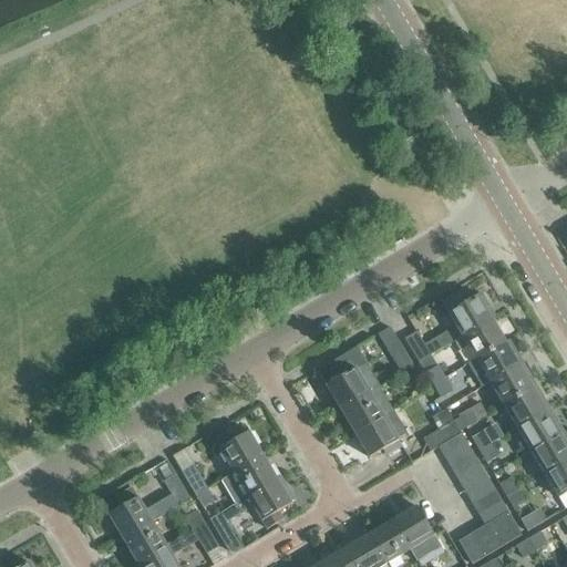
[(481,295),(476,296),(465,303),(459,291),(441,302),(462,337),(491,319),(485,310),(490,308),(481,295)]
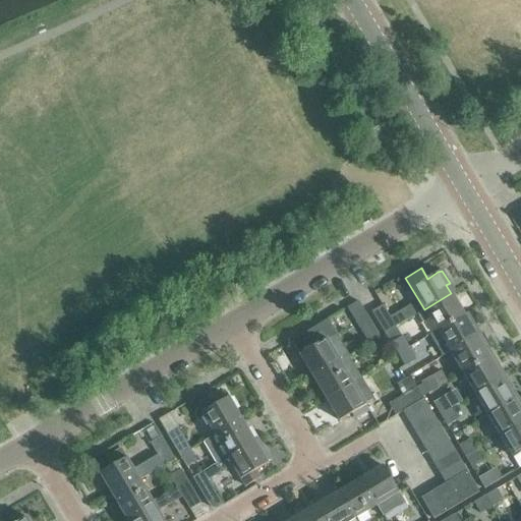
[(429,317),(437,331),(463,314),(451,293),(424,309),(416,313),(421,323),(429,317)]
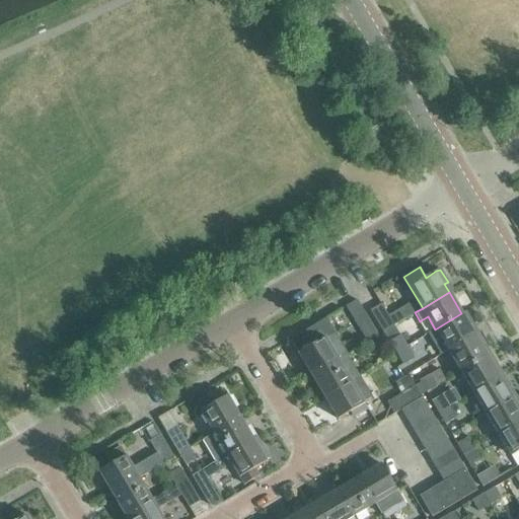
[(367,343),(377,336),(356,300),(346,307),(367,343)]
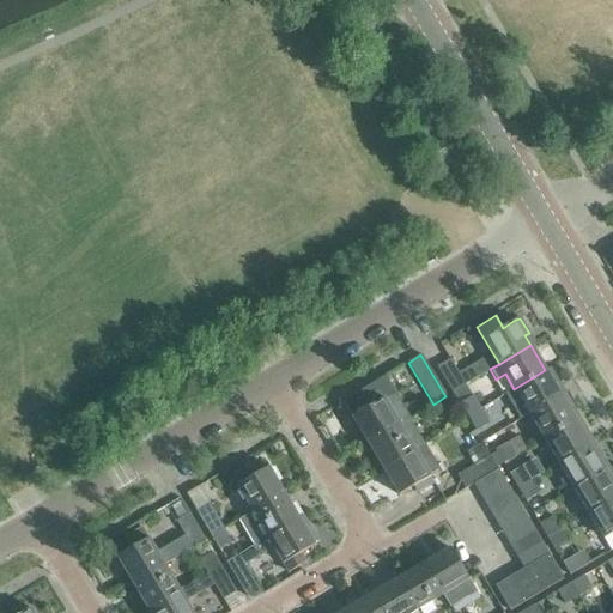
[(451,392),(465,384),(449,359),(437,366),(451,392)]
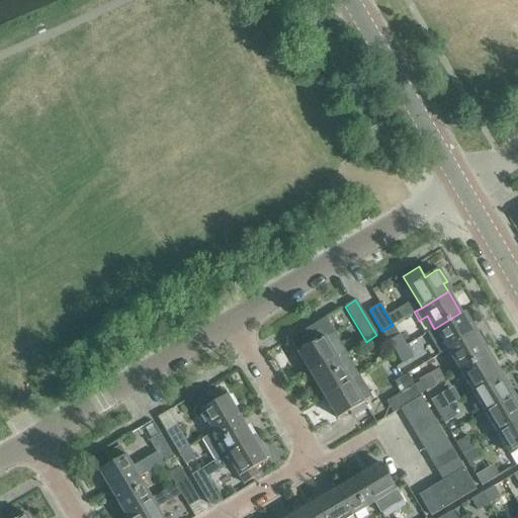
[(446,350),(473,334),(460,313),(434,329),(426,333),(439,354),(446,350)]
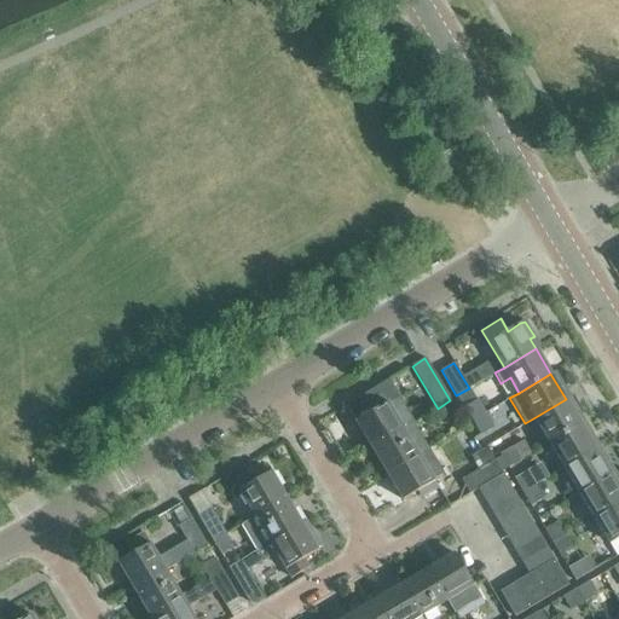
[(374,411),(393,399),(385,385),(365,397),(374,411)]
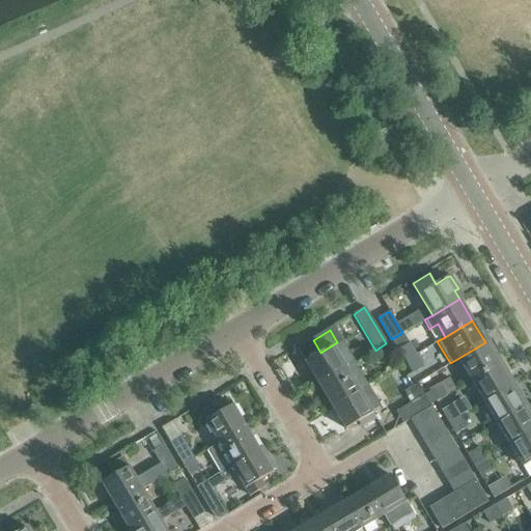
[(312,375),(318,385),(354,363),(355,362),(341,340),(337,342),(320,353),(305,362),(305,363),(302,365),(309,378),(312,375)]
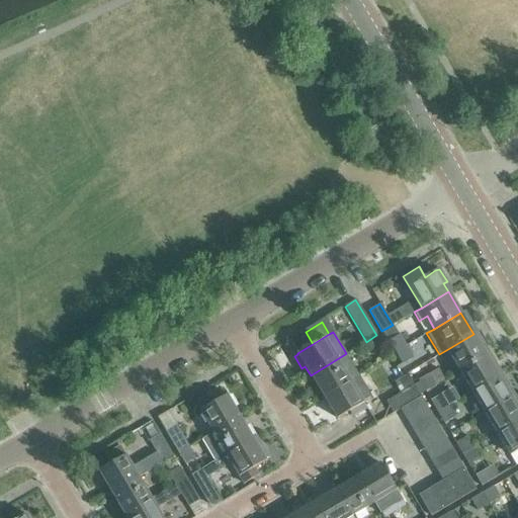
[(482,340),(479,342),(473,334),(446,350),(459,370),(486,355),(489,353),(482,340)]
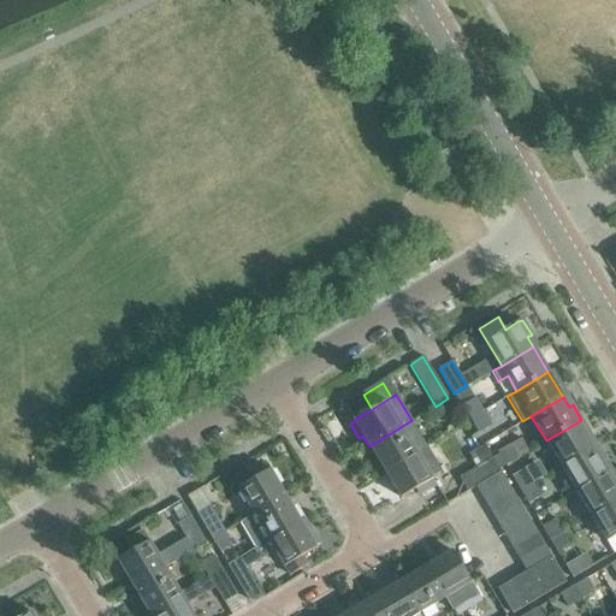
[(444,420),(456,413),(448,398),(436,407),(444,420)]
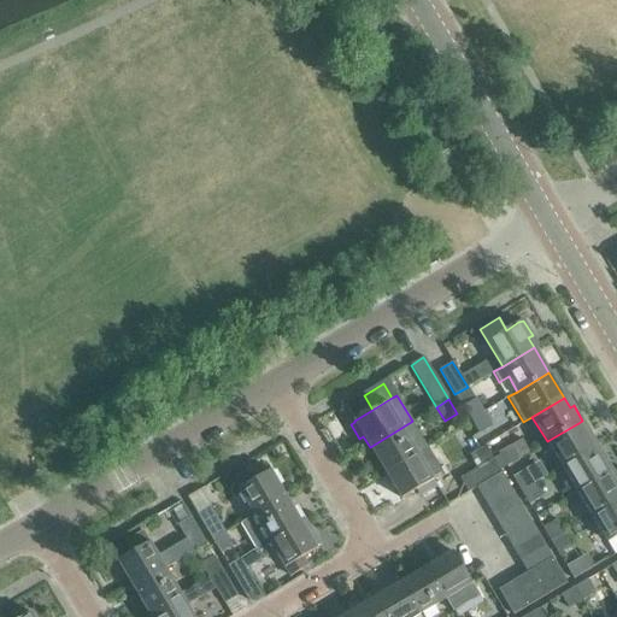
[(470,419),(482,412),(475,399),(462,406),(470,419)]
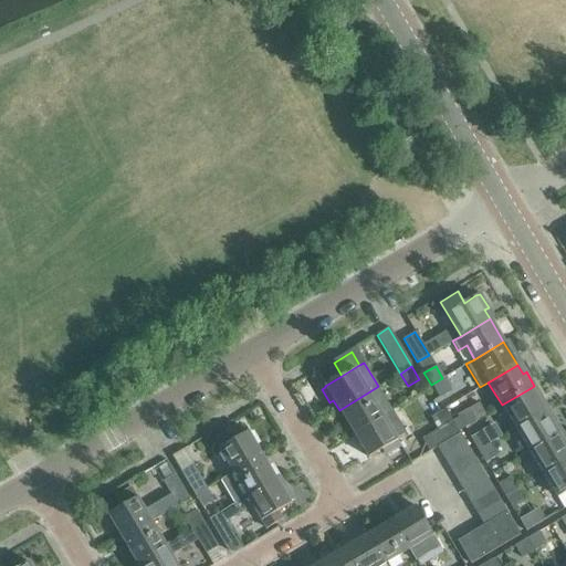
[(438,397),(450,390),(442,378),(431,385),(438,397)]
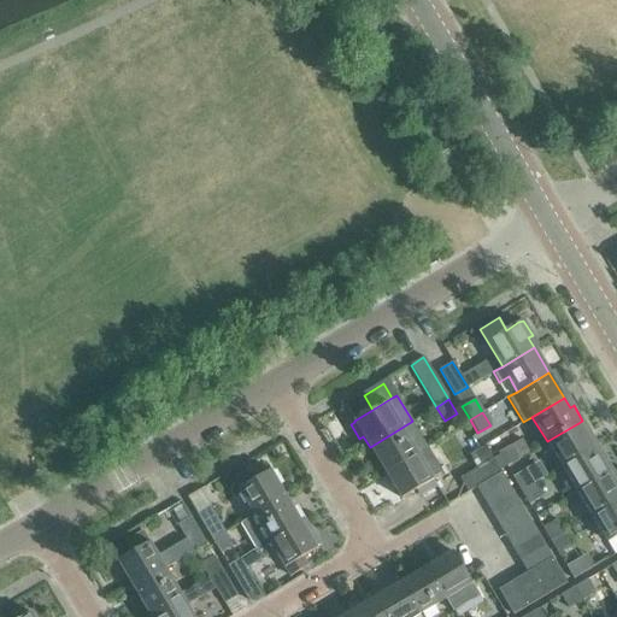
[(547,441),(562,466),(593,448),(588,438),(592,435),(582,421),(579,423),(547,441)]
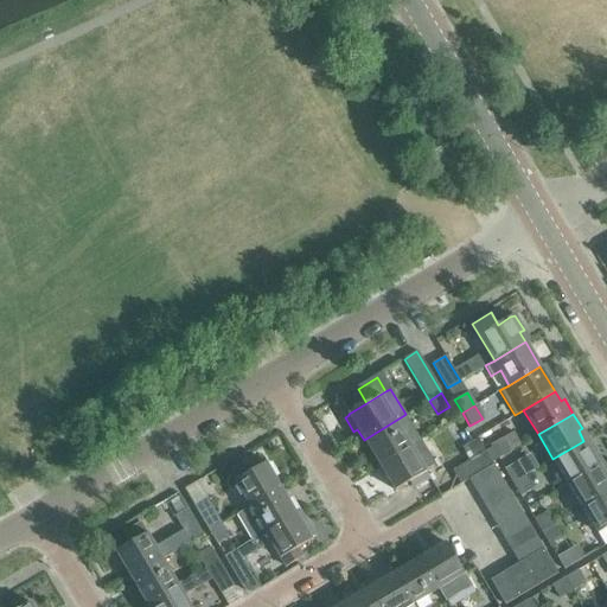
[(364,440),(378,465),(410,447),(420,441),(404,415),(364,440)]
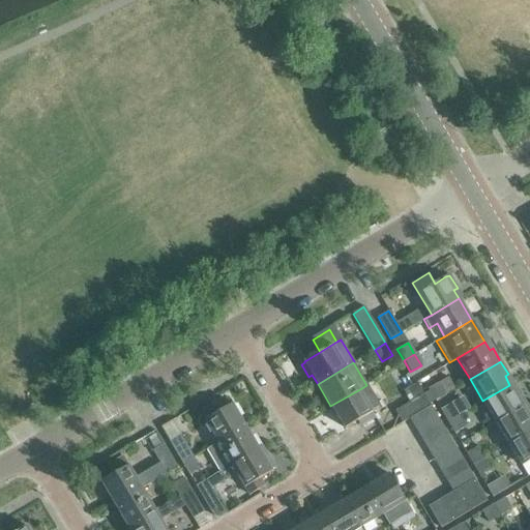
[(434,401),(445,393),(439,382),(428,389),(429,391),(434,401)]
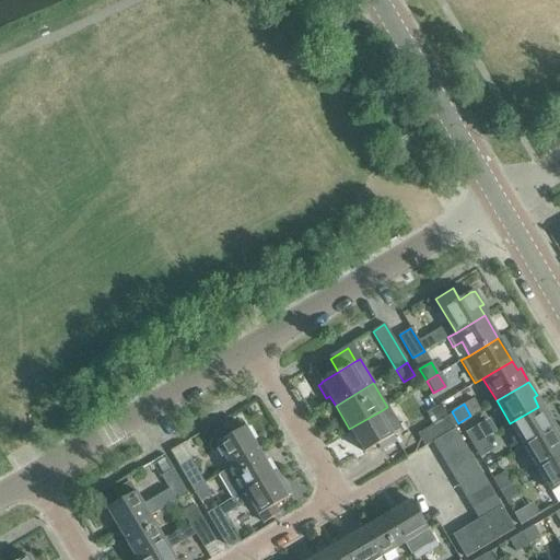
[(378,412),(349,429),(363,453),(377,444),(381,450),(396,441),(385,422),(394,417),(387,407),(378,412)]
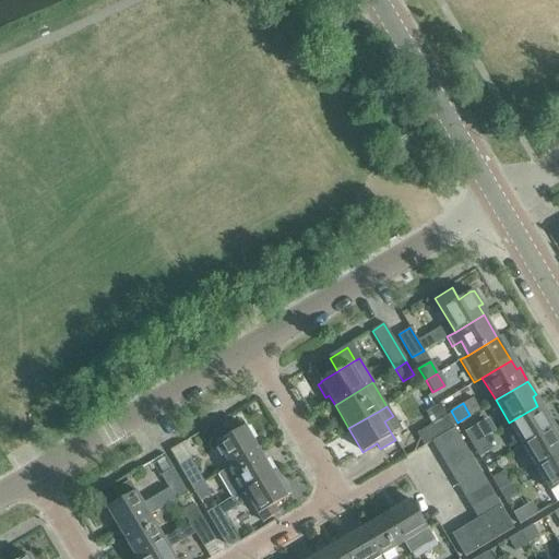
[(543,415),(537,406),(509,423),(523,445),(551,429),(555,427),(547,413),(543,415)]
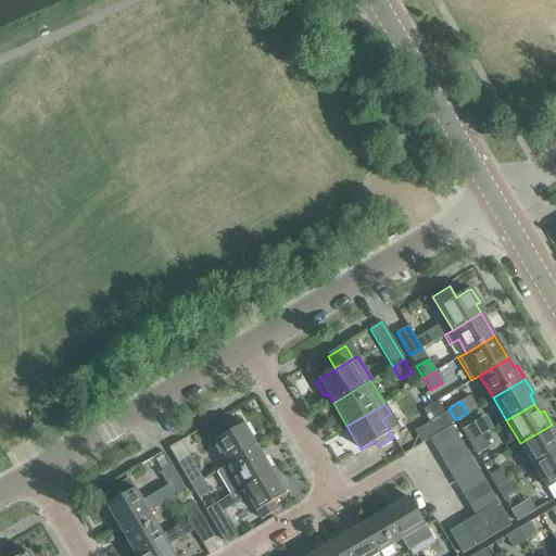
[(450,411),(446,413),(452,422),(455,420),(450,411)]
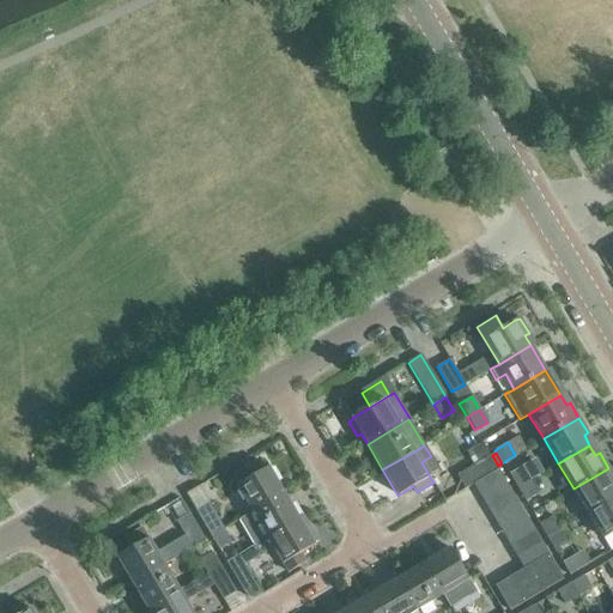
[(498,469),(490,456),(456,475),(465,490),(473,485),(498,469)]
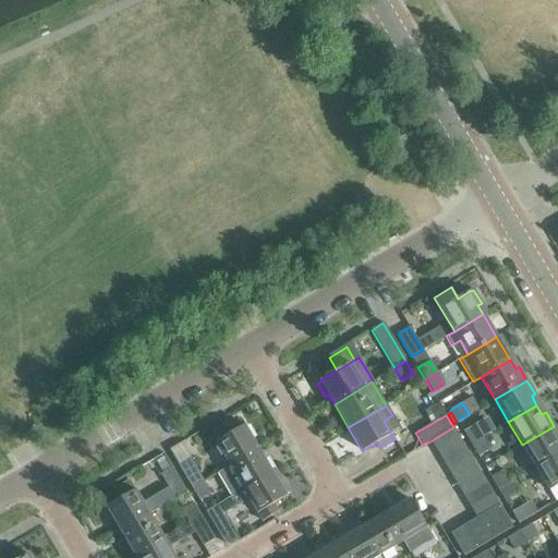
[(229,466),(257,449),(244,425),(242,426),(240,423),(225,432),(227,435),(215,443),(229,466)]
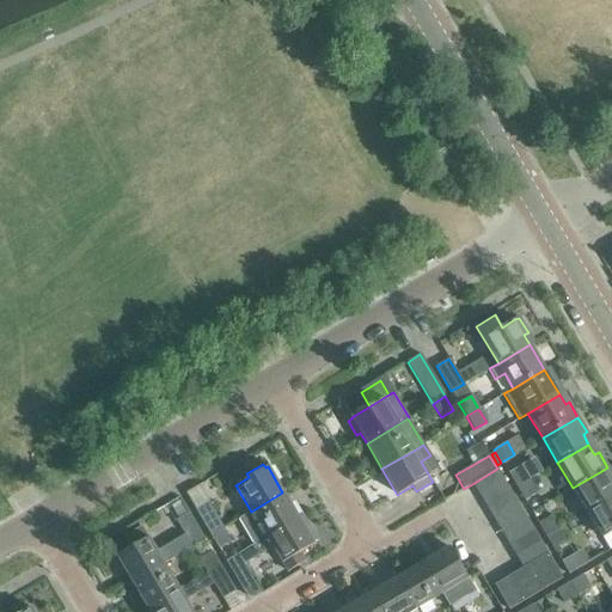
[(516,487),(530,479),(521,466),(508,473),(516,487)]
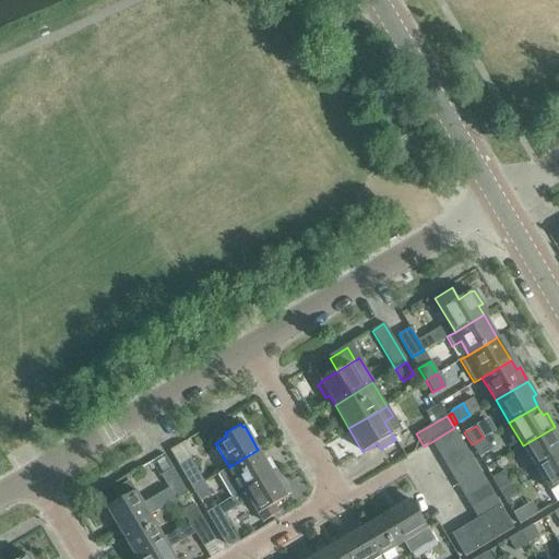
[(523,445),(536,468),(558,454),(558,432),(555,427),(551,429),(523,445)]
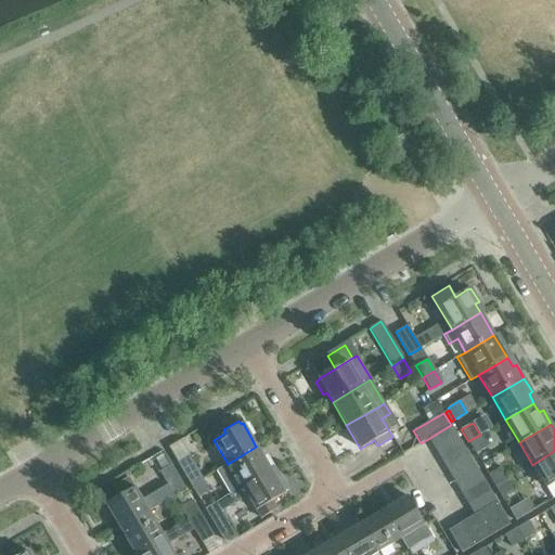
[(428,439),(435,450),(457,436),(451,425),(428,439)]
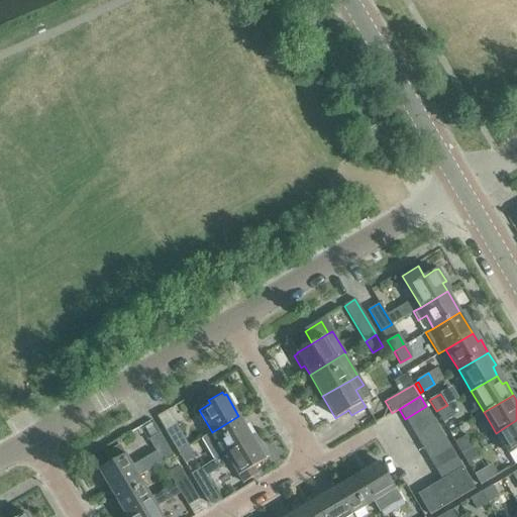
[(442,423),(453,416),(447,405),(436,411),(442,423)]
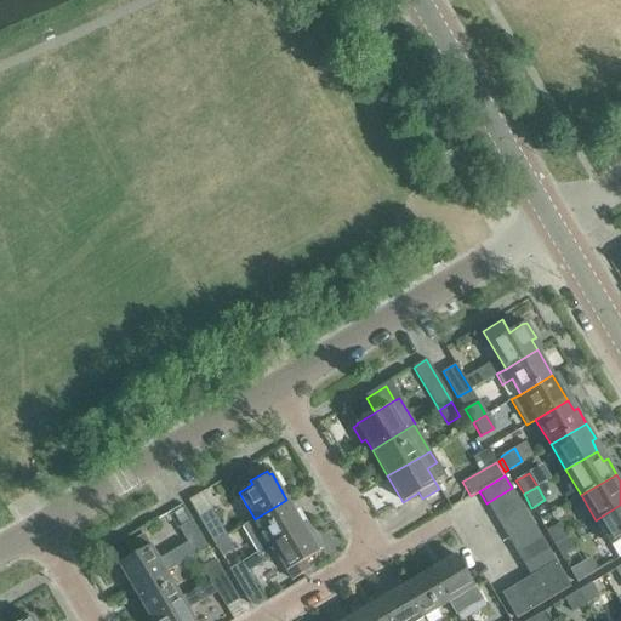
[(486,503),(494,516),(519,501),(512,488),(486,503)]
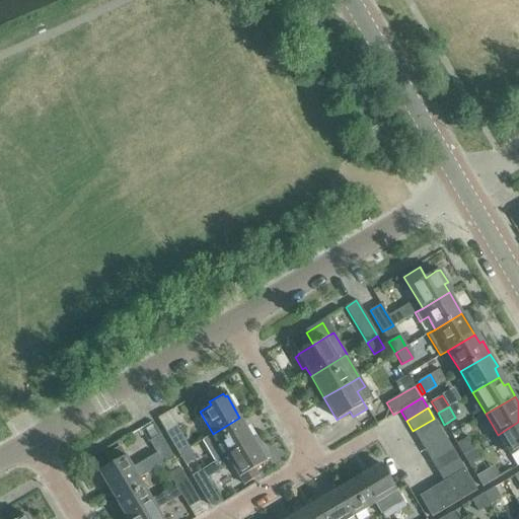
[(226,455),(252,440),(239,418),(213,434),(203,440),(216,462),(226,455)]
